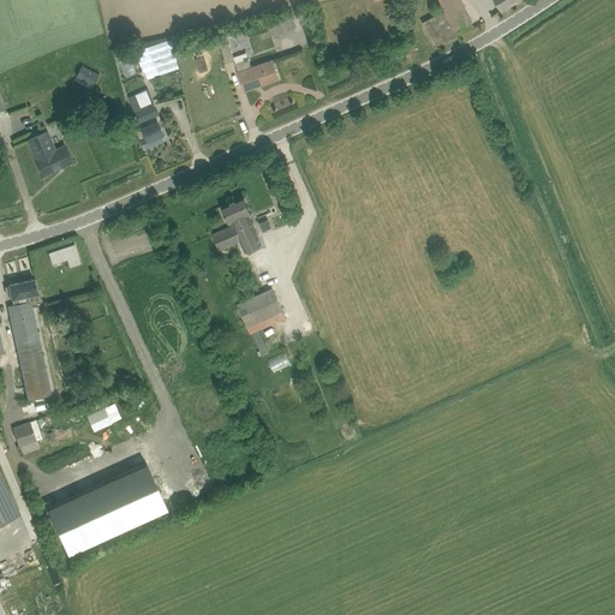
[(494,0),(495,1),(501,11),(519,0),(494,0)]
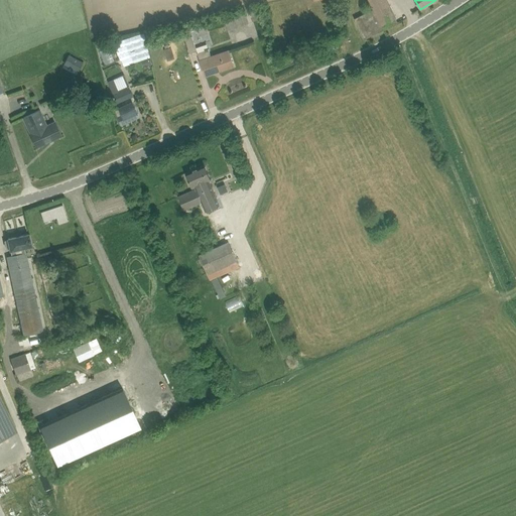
[(183,32),(190,53),(198,51),(192,36),(191,36),(189,30),(183,32)]
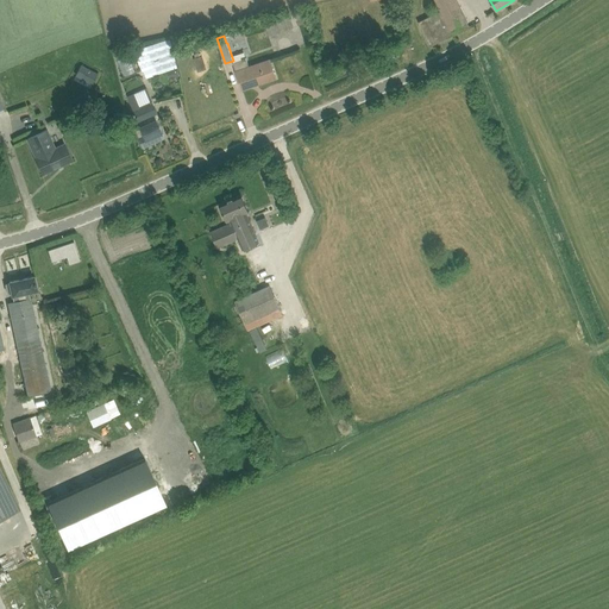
[(142,77),(179,68),(170,38),(135,48),(142,77)]
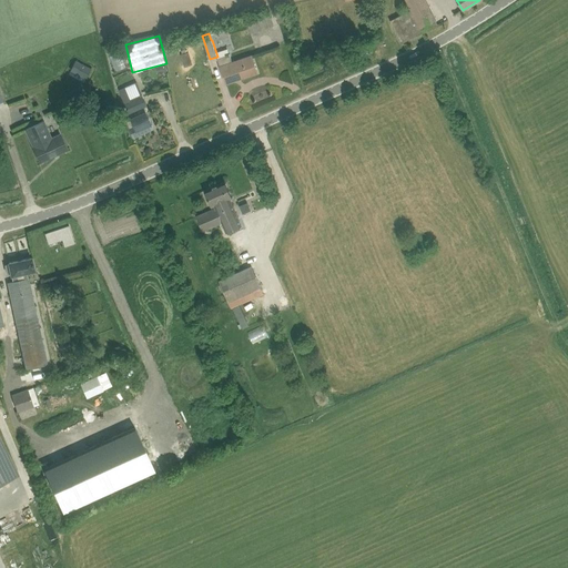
[(181,54),(184,64),(192,62),(189,52),(181,54)]
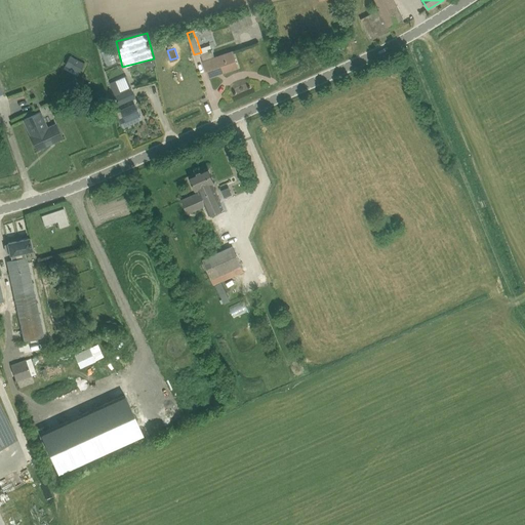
[(201,53),(204,62),(204,65),(208,74),(219,70),(220,73),(238,67),(235,56),(233,52),(215,57),(212,49),(201,53)]
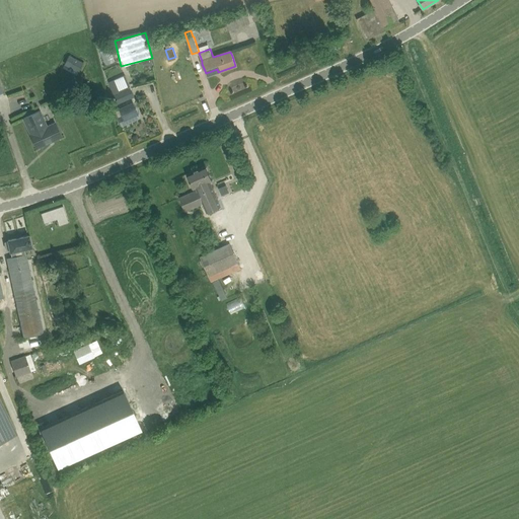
[(65,64),(79,72),(84,63),(69,56),(65,64)]
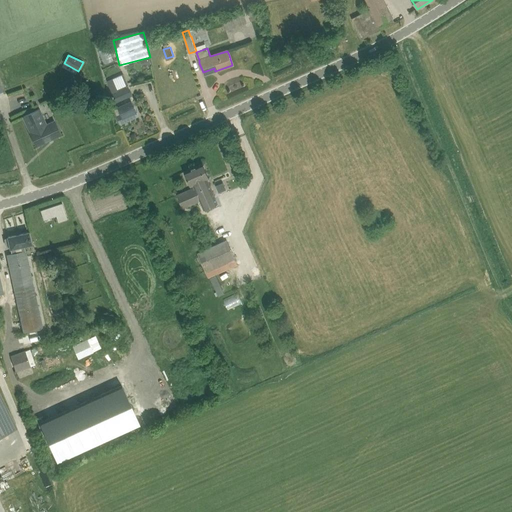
[(137,112),(132,101),(134,99),(133,95),(129,86),(124,74),(109,80),(119,106),(114,108),(117,115),(121,124),(133,118),(131,114),(137,112)]
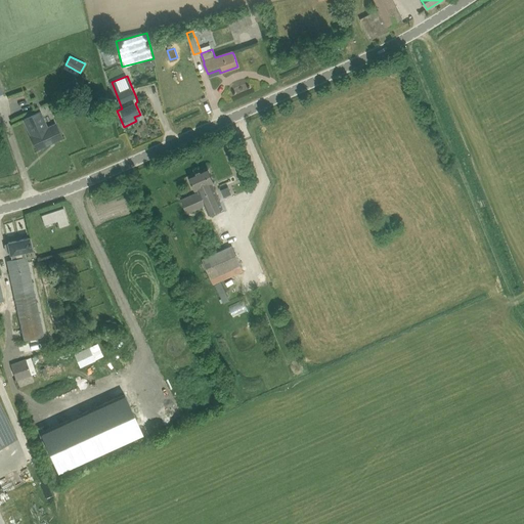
[(48,127),(41,111),(40,111),(38,112),(24,119),(26,125),(28,129),(29,130),(33,140),(37,149),(62,138),(58,128),(56,124),(55,124),(48,127)]
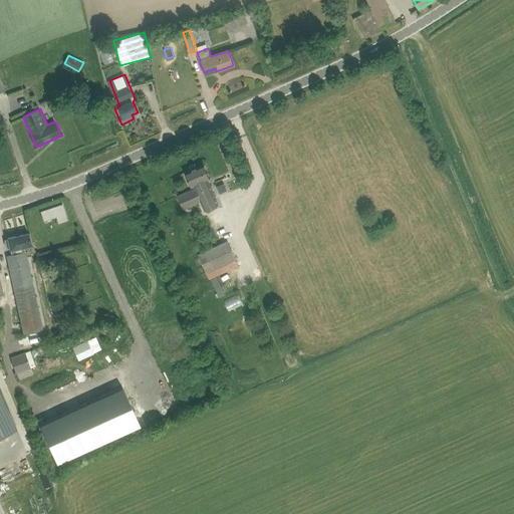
[(178,196),(184,210),(200,203),(204,212),(218,206),(207,180),(211,179),(208,173),(204,164),(185,172),(192,187),(195,186),(196,189),(178,196)]
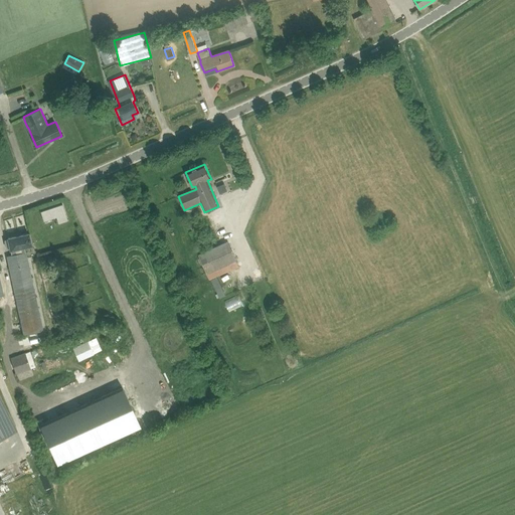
[(225,183),(218,186),(221,192),(228,189),(225,183)]
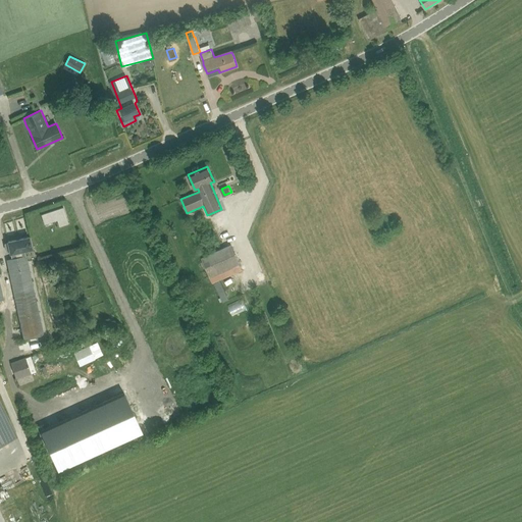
[(59,225),(69,223),(65,207),(42,212),(44,222),(58,219),(59,225)]
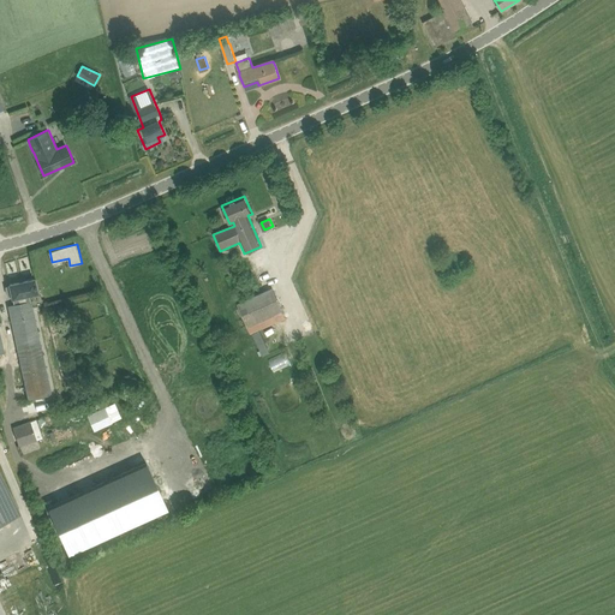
[(31,302),(30,302),(29,294),(37,293),(34,279),(10,285),(10,286),(6,287),(7,296),(12,294),(12,298),(13,298),(16,305),(9,306),(11,318),(28,400),(51,395),(31,302)]
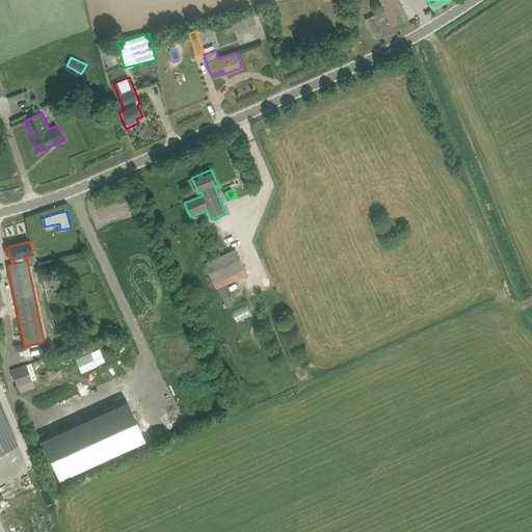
[(205,263),(217,289),(247,275),(235,249),(205,263)]
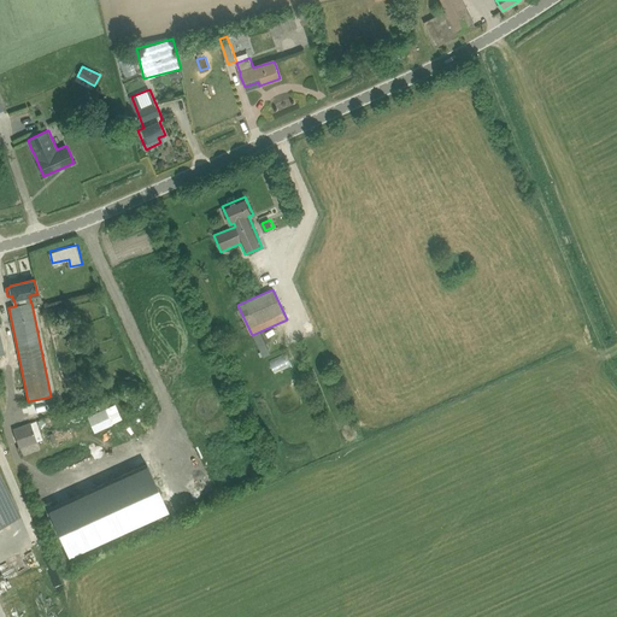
[(269,362),(275,372),(291,364),(285,353),(269,362)]
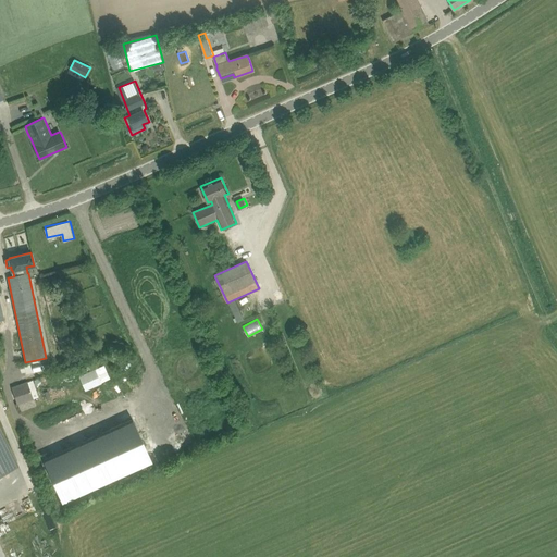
[(85,390),(111,378),(104,363),(78,375),(85,390)]
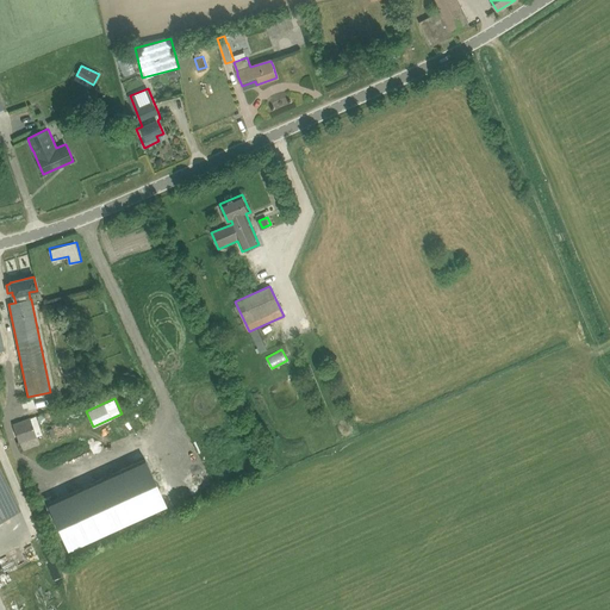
[(36,436),(30,418),(12,424),(18,443),(36,437),(36,436)]
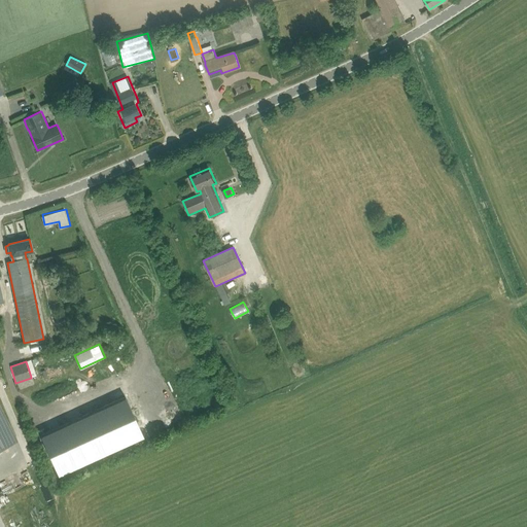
[(41,435),(59,475),(143,435),(126,397),(41,435)]
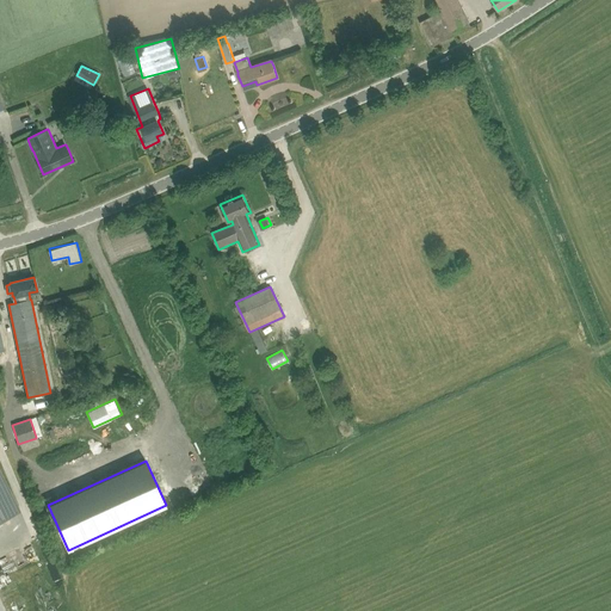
[(0,473),(0,519),(19,511),(0,473)]
